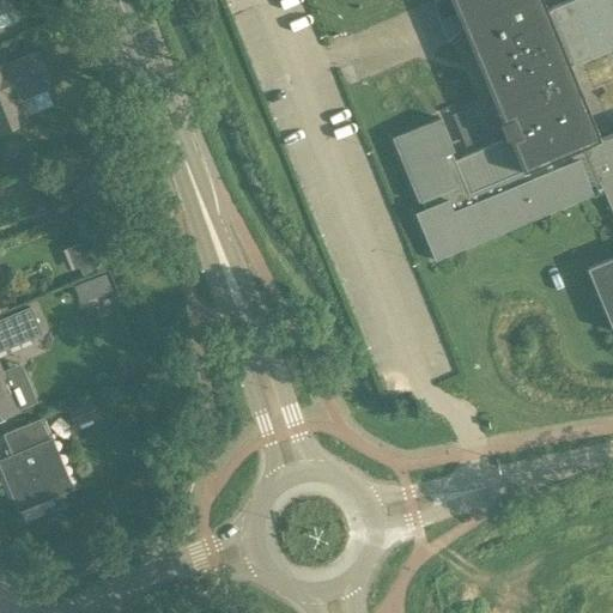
[(434,0),(430,1),(443,34),(457,28),(504,139),(450,161),(434,120),(390,138),(417,202),(419,201),(423,208),(413,212),(434,261),(593,195),(589,187),(599,182),(612,218),(612,256),(586,268),(612,332),(612,331),(612,134),(600,140),(570,67),(612,48),(612,0),(566,0),(545,10),(540,0),(434,0)]
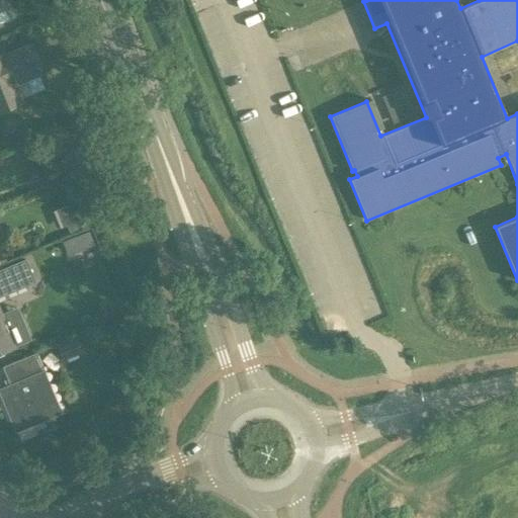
[(0,109),(22,101),(15,83),(42,72),(31,44),(3,56),(2,54),(0,54),(0,109)]
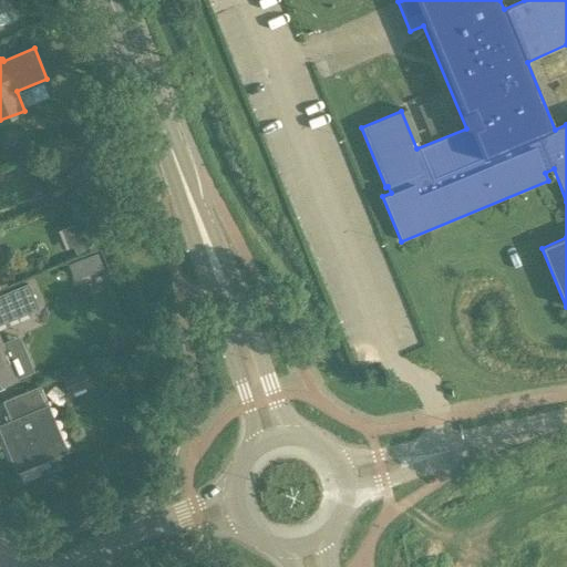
[(80,223),(63,227),(69,250),(85,247),(80,223)]
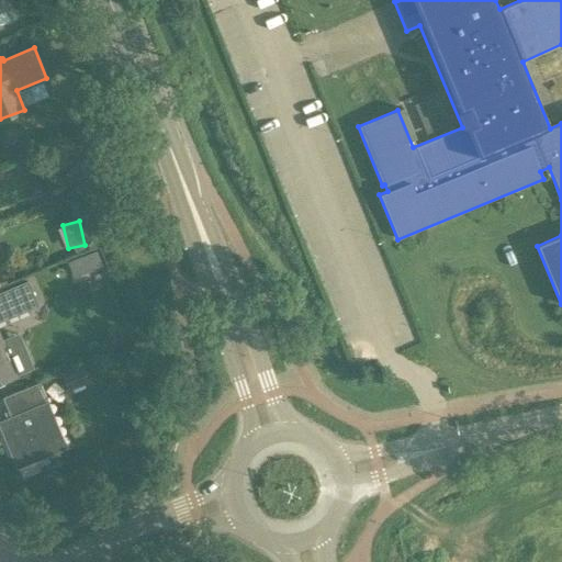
[(100,249),(70,258),(76,274),(104,266),(100,249)]
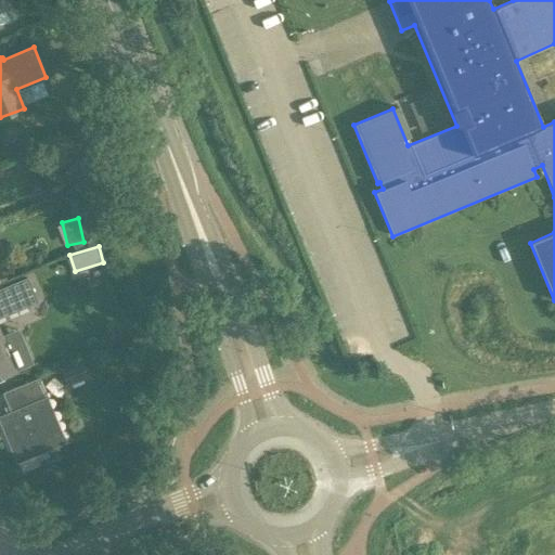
[(0,376),(31,363),(17,330),(1,336),(0,333),(0,318),(38,302),(27,278),(0,288),(0,376)]
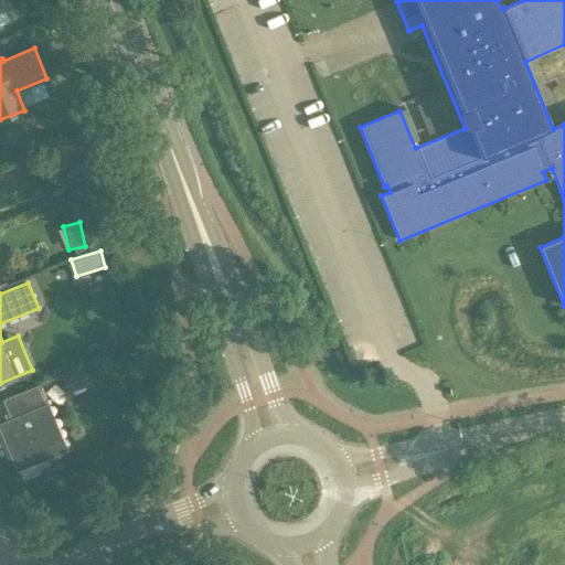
[(68,392),(88,384),(83,370),(63,377),(68,392)]
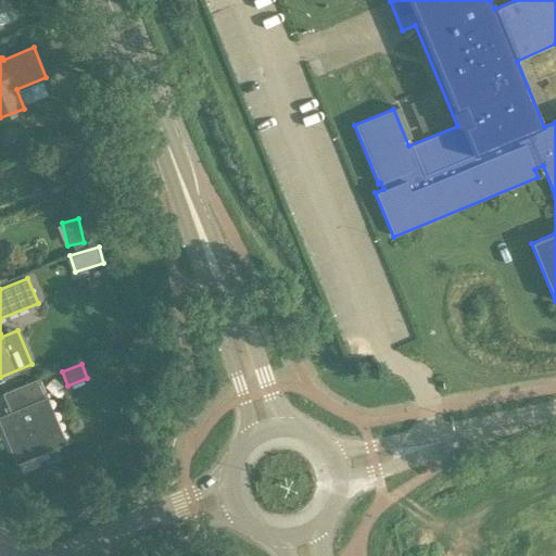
[(2,394),(8,407),(12,405),(14,411),(0,416),(0,425),(16,464),(66,443),(39,379),(2,394)]
